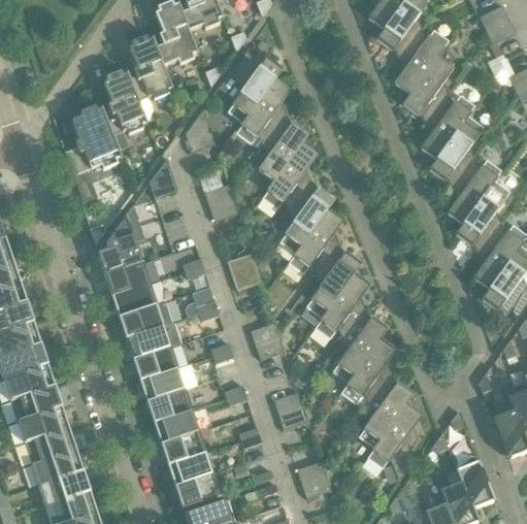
[(178,3),(177,3),(197,53),(198,53),(189,30),(203,25),(205,29),(221,23),(219,19),(222,18),(223,18),(216,0),(189,0),(190,3),(179,7),(178,3)]
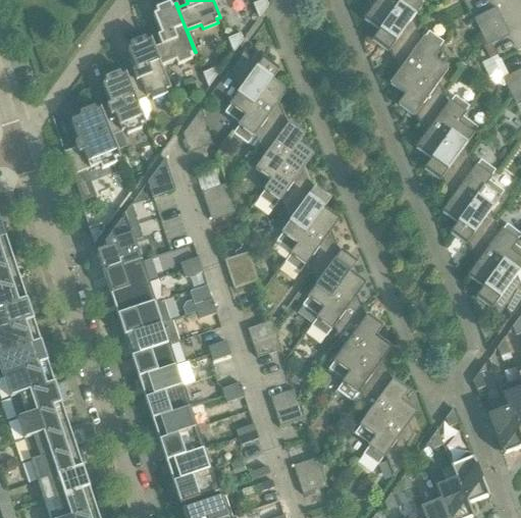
[(213,0),(220,17),(221,17),(214,0),(213,0)]
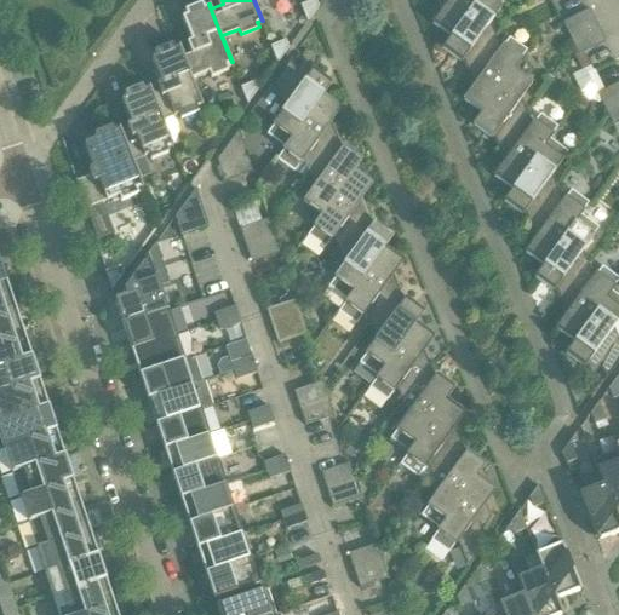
[(307,0),(301,3),(308,19),(319,4),(317,0),(307,0)]
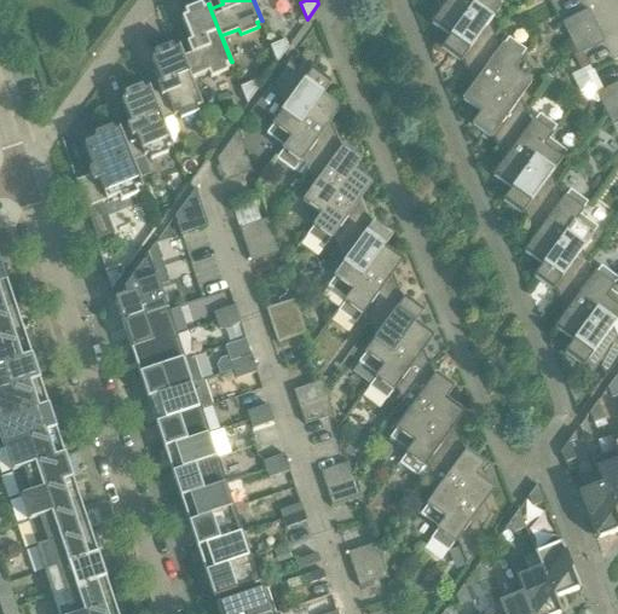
[(440,46),(442,46),(474,0),(439,0),(442,6),(431,21),(449,34),(440,46)]
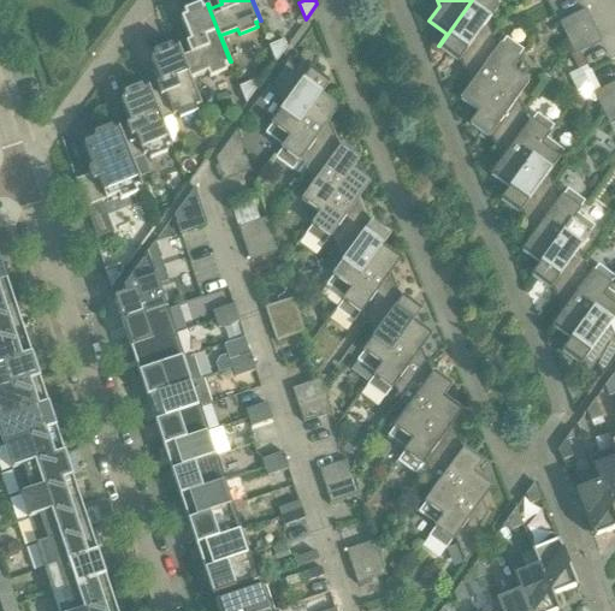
[(460,57),(465,70),(492,33),(488,19),(502,0),(472,0),(439,46),(457,59),(460,57)]
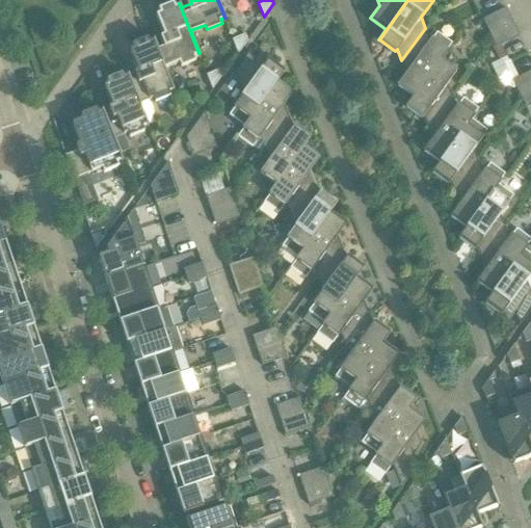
[(154,38),(153,38),(174,88),(165,66),(179,60),(181,64),(196,58),(194,54),(197,53),(198,53),(179,3),(178,3),(179,4),(175,6),(173,1),(158,7),(159,12),(156,14),(165,38),(156,43),(154,38)]
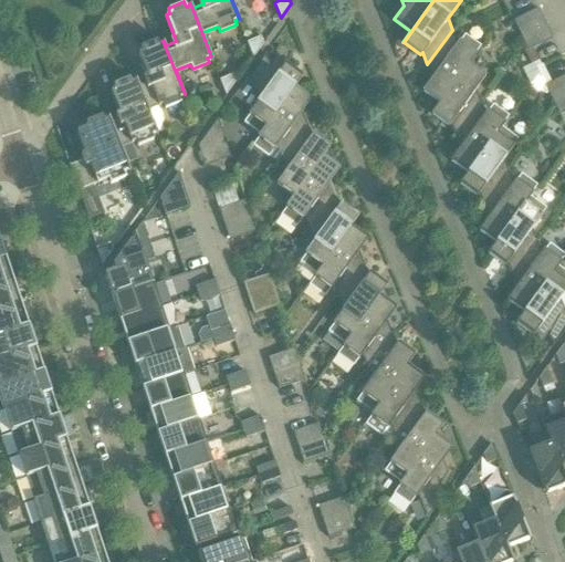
[(513,18),(521,33),(545,20),(539,6),(513,18)]
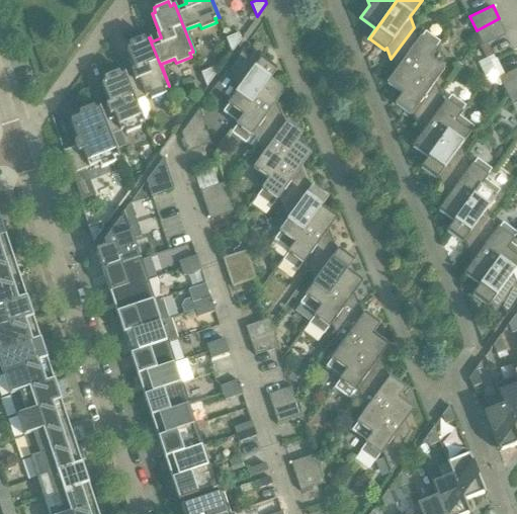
[(499,18),(477,30),(483,44),(506,32),(499,18)]
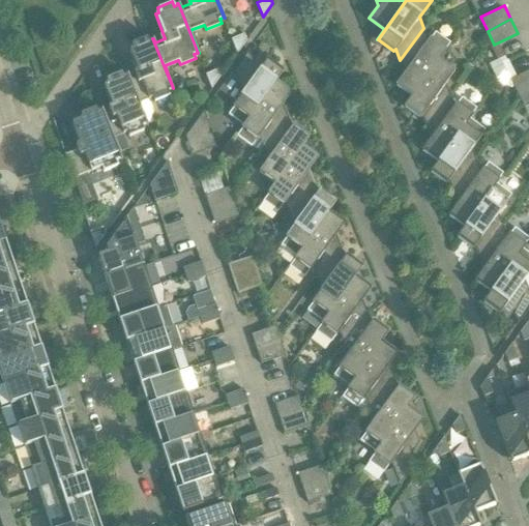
[(404,105),(451,40),(435,29),(428,38),(423,28),(400,60),(404,70),(395,83),(411,94),(404,105)]
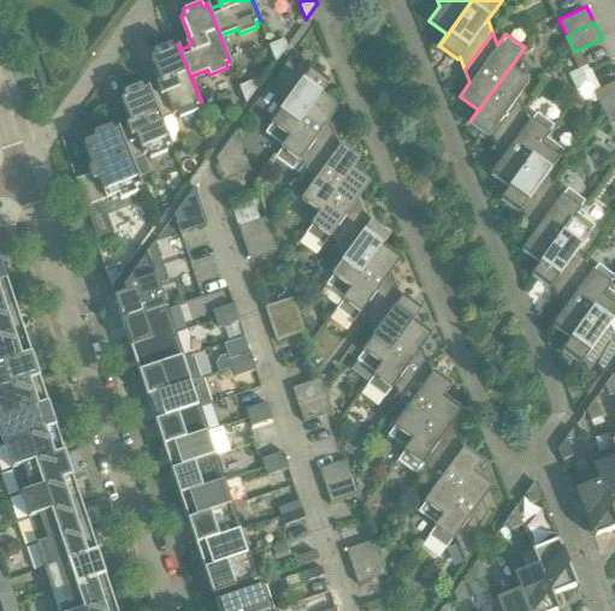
[(270,43),(276,59),(276,60),(288,45),(287,45),(284,37),(270,43)]
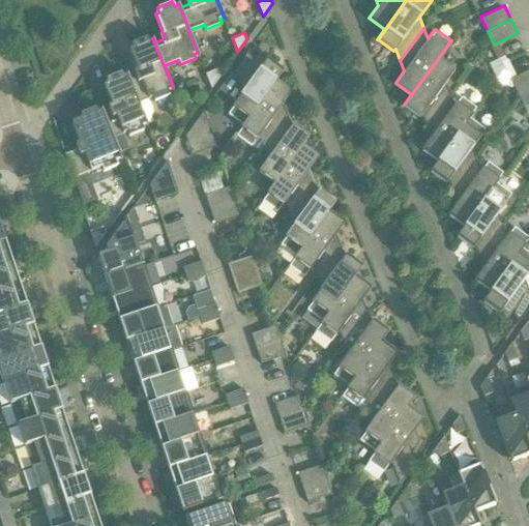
[(127,74),(147,123),(148,123),(139,100),(153,95),(154,99),(170,93),(168,89),(172,87),(172,88),(173,88),(152,38),(152,39),(149,40),(147,36),(131,42),(134,47),(129,49),(140,72),(129,77),(127,74)]
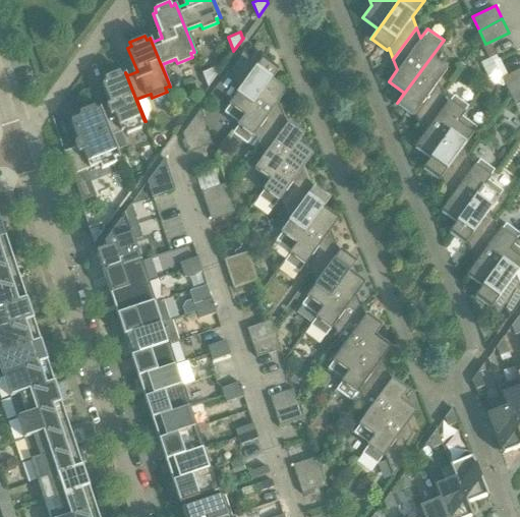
[(414,112),(419,123),(443,91),(438,80),(447,68),(431,57),(444,40),(397,103),(413,114),(414,112)]
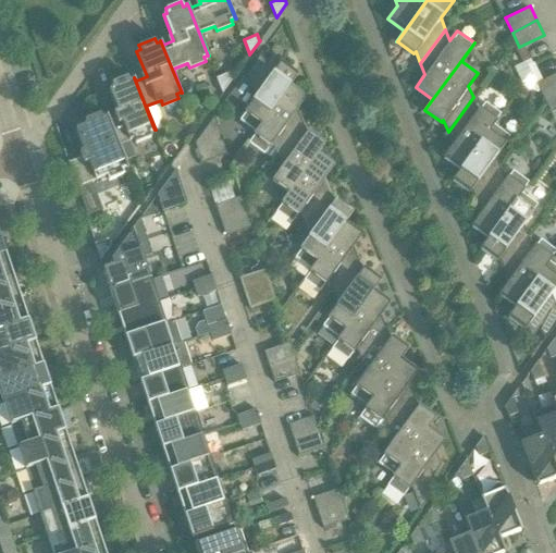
[(248,139),(298,72),(281,60),(279,62),(274,50),(273,50),(266,60),(261,49),(261,50),(245,72),(255,96),(239,117),(256,128),(248,139)]
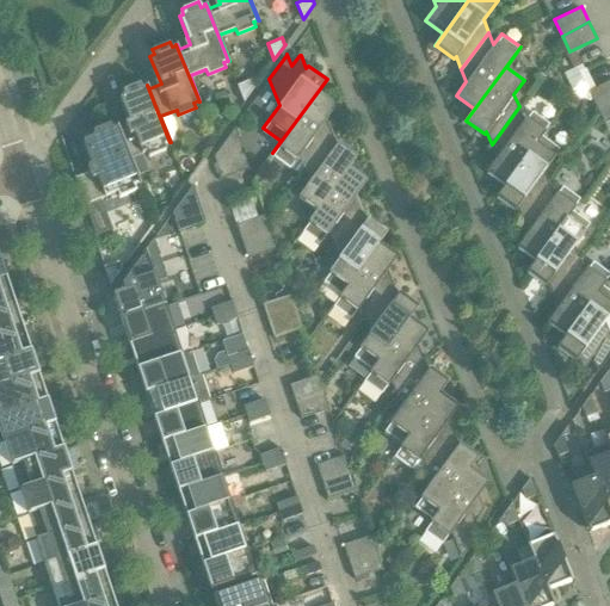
[(244,99),(245,100),(256,85),(252,78),(238,84),(244,99)]
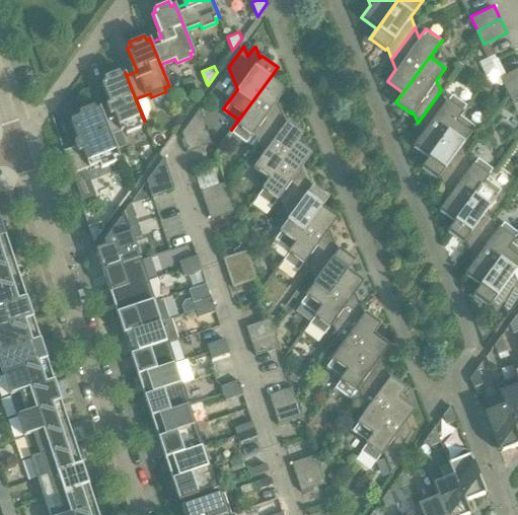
[(254,132),(259,143),(282,111),(277,100),(286,88),(271,77),(278,67),(231,130),(247,141),(254,132)]
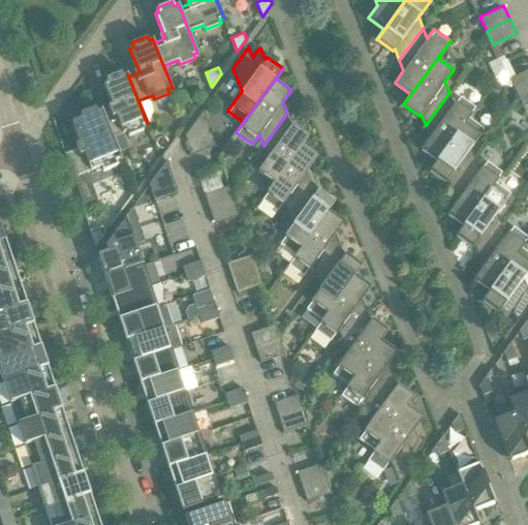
[(527,68),(509,78),(516,91),(527,85),(527,68)]
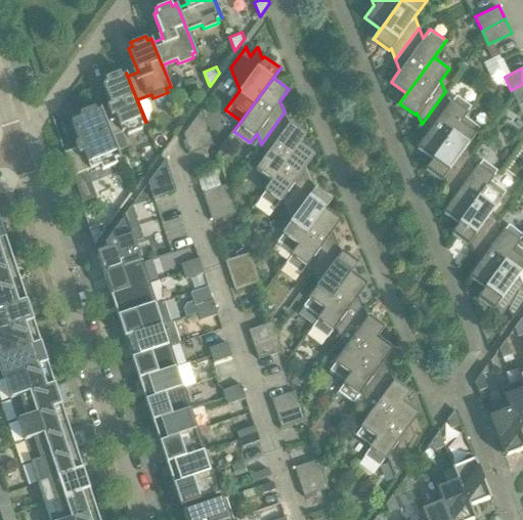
[(101,106),(100,107),(120,157),(121,156),(112,134),(126,129),(128,133),(142,127),(141,123),(144,121),(144,122),(145,122),(126,73),(125,73),(125,74),(122,75),(120,71),(104,77),(106,81),(102,83),(113,106),(102,111),(101,106)]
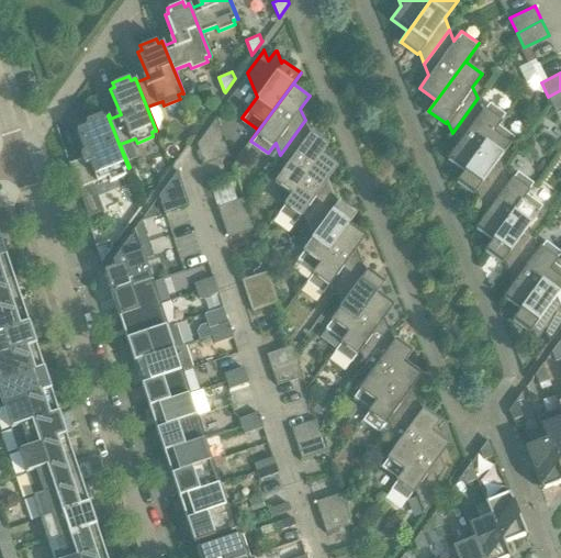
[(560,90),(548,97),(556,112),(560,109),(560,90)]
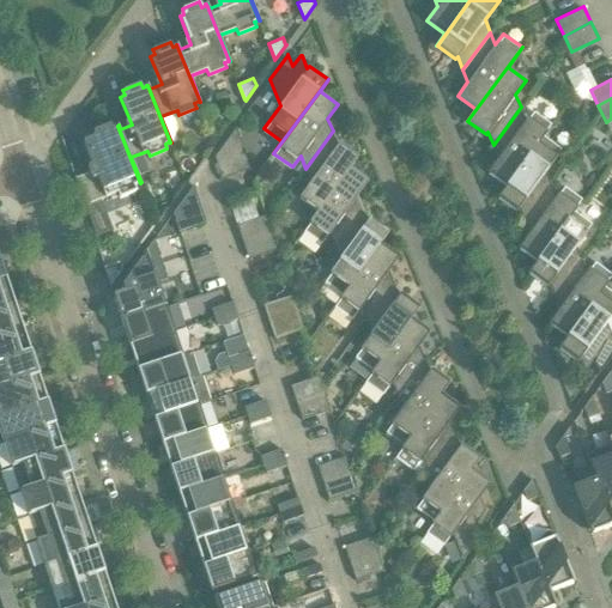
[(497,196),(498,196),(552,122),(534,109),(526,120),(521,107),(494,145),(498,157),(488,171),(506,184),(497,196)]
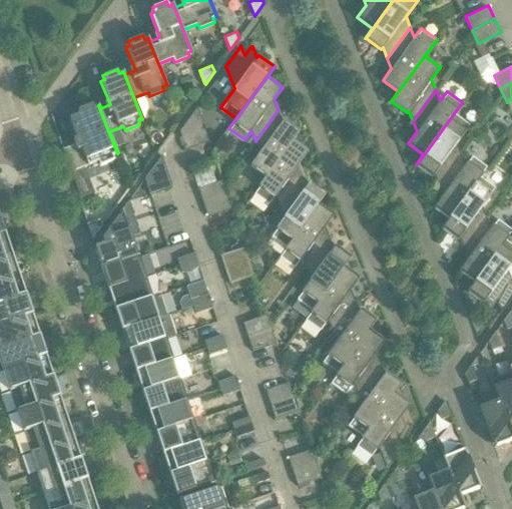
[(434,173),(438,184),(461,152),(457,142),(471,123),(455,112),(462,102),(417,164),(432,176),(434,173)]
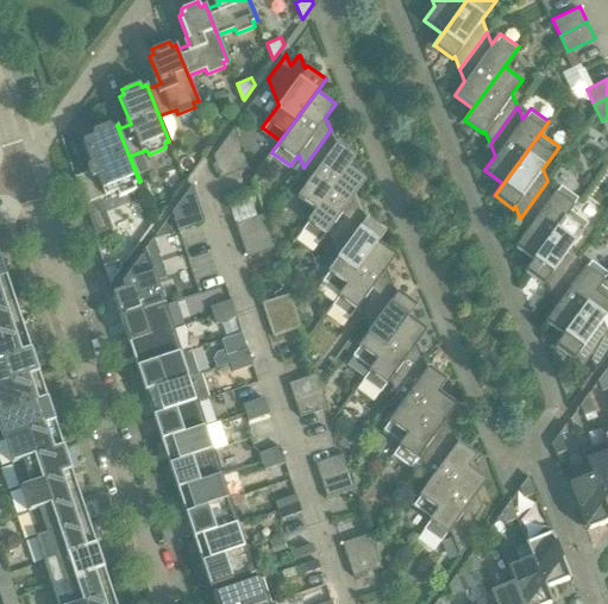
[(139,182),(117,125),(116,125),(116,126),(112,127),(110,123),(93,130),(94,134),(82,139),(94,168),(76,174),(74,174),(85,203),(86,203),(86,202),(117,190),(119,195),(137,188),(135,183),(138,181),(139,182)]
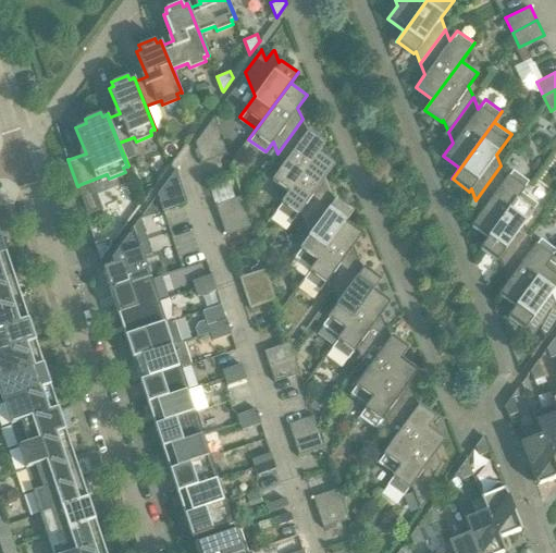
[(214,114),(195,140),(201,160),(227,152),(214,114)]
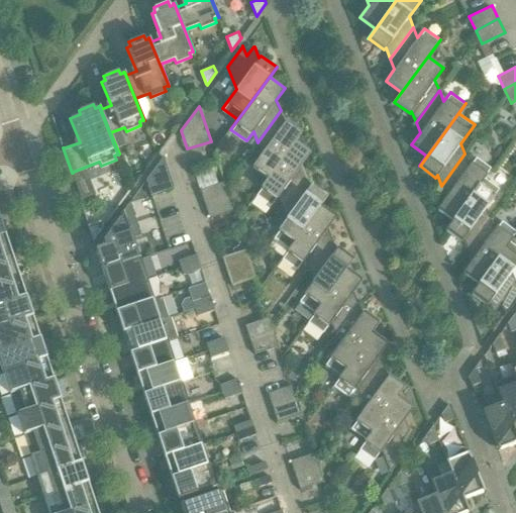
[(256,193),(302,130),(287,119),(285,121),(281,110),(258,142),(262,152),(252,165),(268,176),(256,193)]
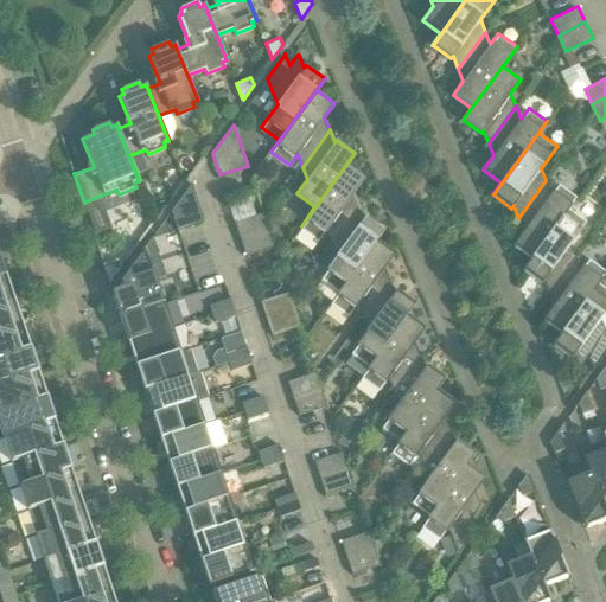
[(327,229),(332,241),(359,204),(355,192),(365,178),(348,165),(356,153),(355,153),(301,226),(319,239),(327,229)]
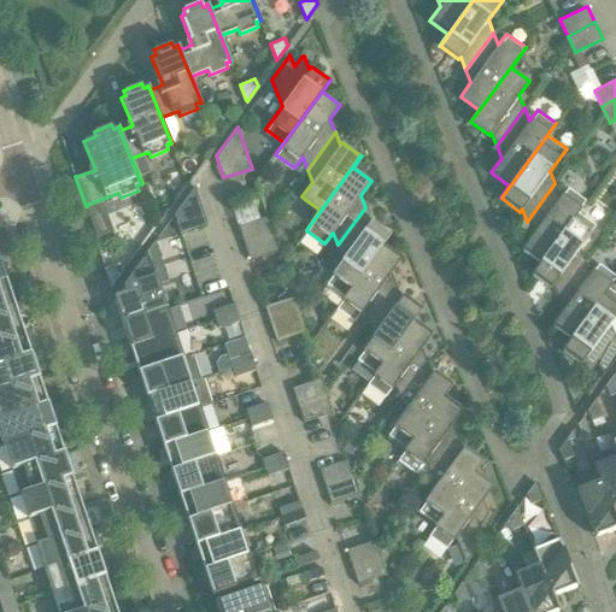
[(532,274),(587,199),(568,186),(559,196),(555,183),(527,222),(532,234),(522,248),(540,262),(532,274)]
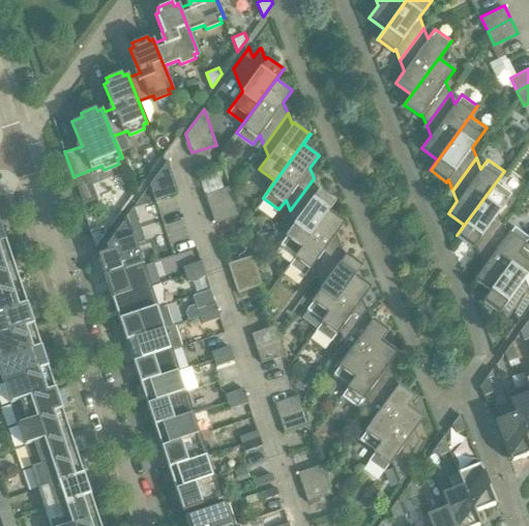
[(149,183),(154,198),(178,191),(168,158),(149,183)]
